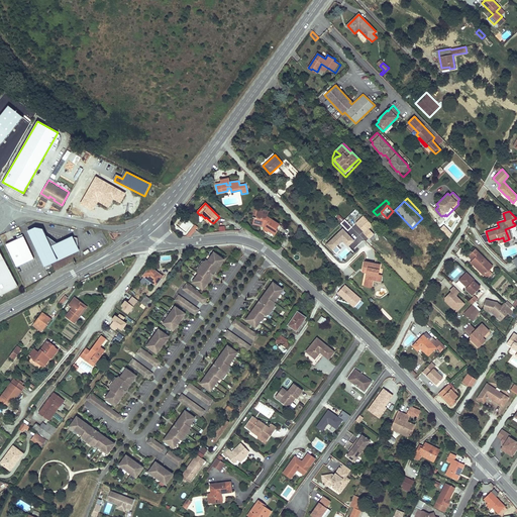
[(254,217),(253,222),(264,224),(266,225),(265,227),(269,230),(275,234),(278,230),(277,229),(280,224),(267,216),(268,215),(263,213),(256,212),(255,218),(254,217)]
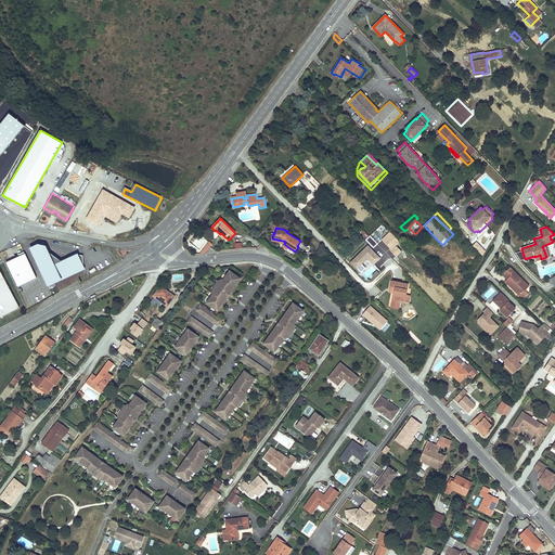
[(216,230),(215,231),(223,239),(226,237),(221,233),(220,234),(216,230)]
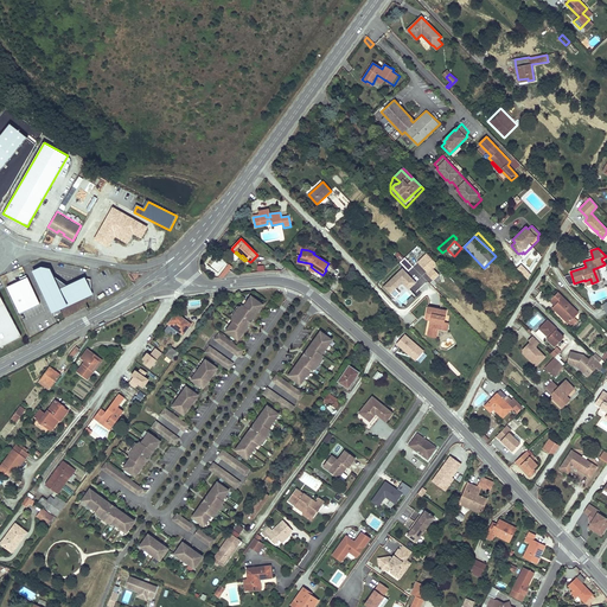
[(404,257),(401,262),(409,270),(414,267),(404,257)]
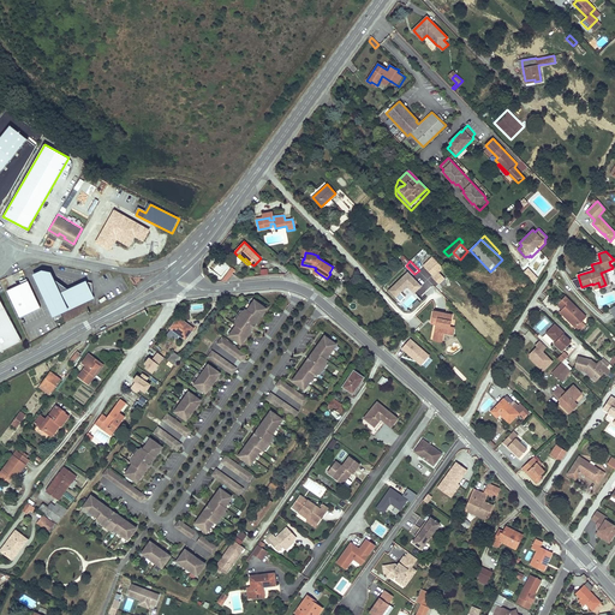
[(58,293),(57,290),(55,290),(51,279),(53,278),(48,267),(34,274),(54,316),(94,297),(93,285),(88,286),(85,281),(69,288),(60,293),(60,292),(58,293)]
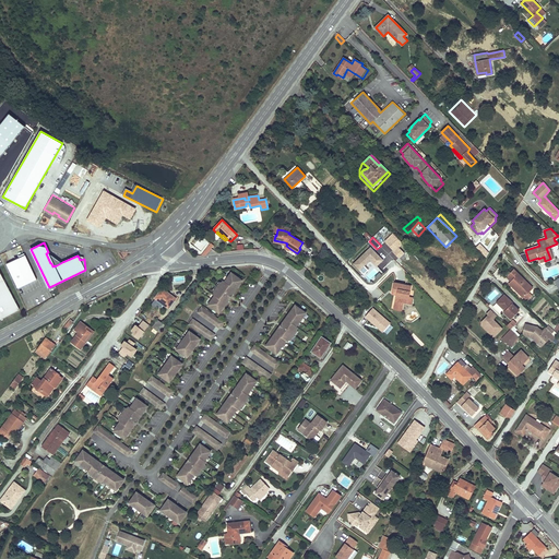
[(378,254),(370,248),(353,265),(360,272),(364,275),(368,271),(365,268),(370,261),(378,269),(384,262),(383,261),(378,256),(378,254)]
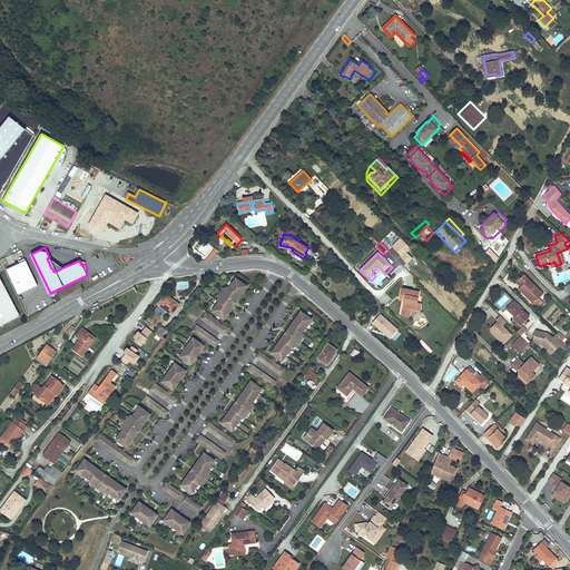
[(64,267),(49,257),(47,258),(51,268),(52,268),(53,272),(56,271),(56,272),(64,267)]
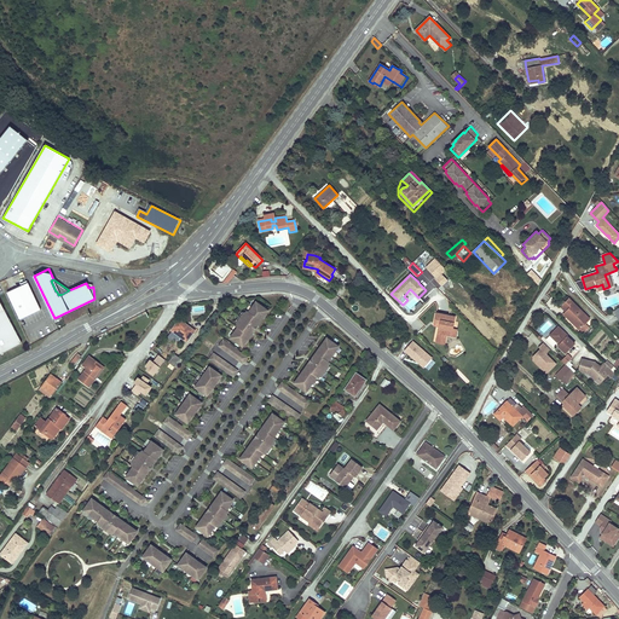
[(418,283),(424,289),(429,284),(423,279),(418,283)]
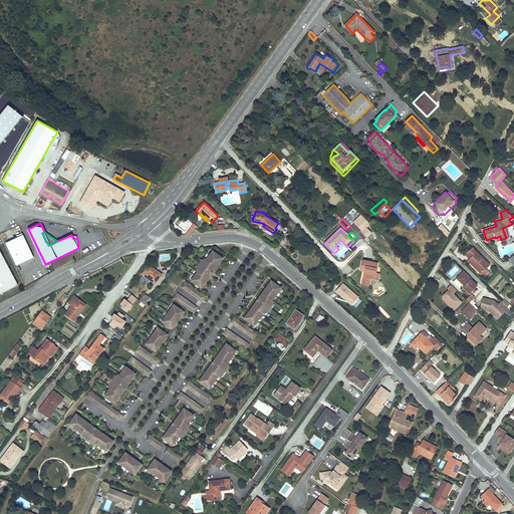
[(23,234),(6,243),(16,265),(34,257),(23,234)]
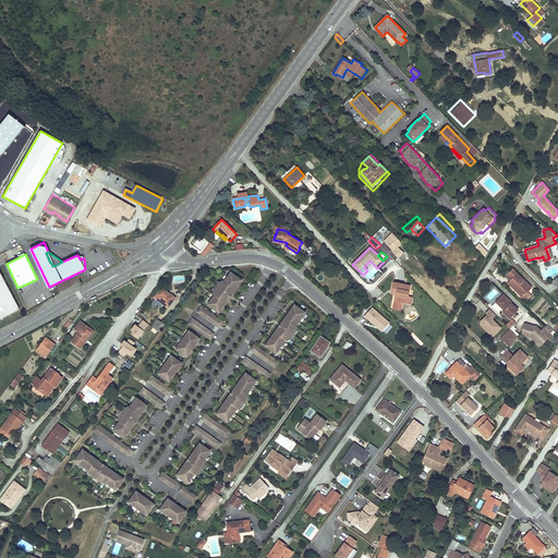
[(509,282),(522,296),(526,292),(532,287),(513,269),(507,276),(510,280),(509,282)]
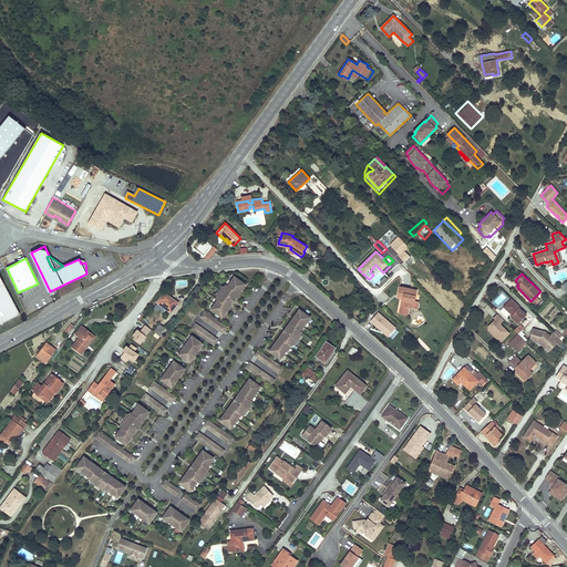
[(0,323),(20,313),(0,277),(0,323)]
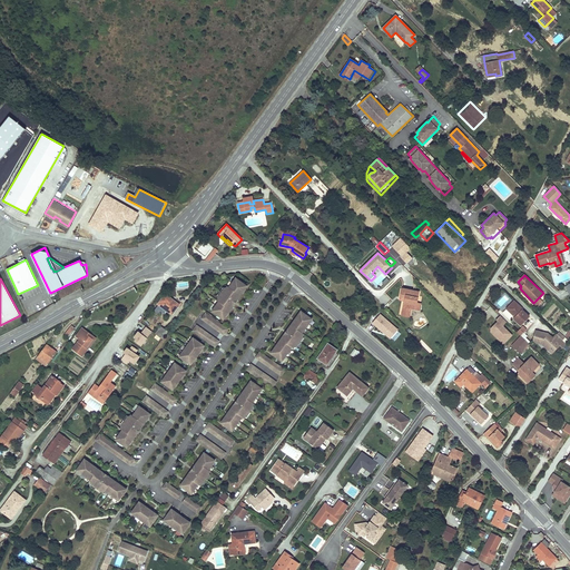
[(237,300),(247,286),(236,278),(229,287),(228,286),(226,290),(219,298),(217,301),(219,302),(213,311),(224,318),(233,305),(226,301),(231,295),(237,300)]
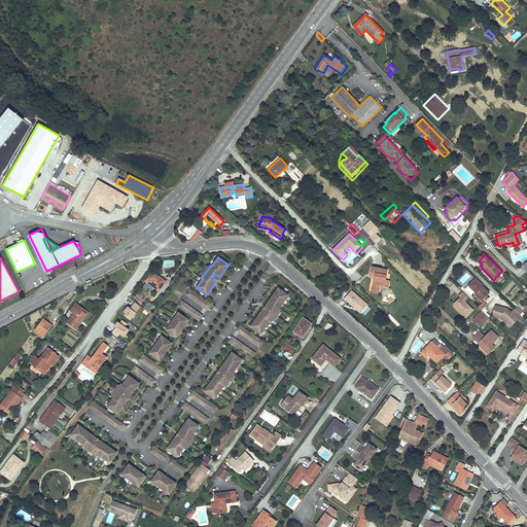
[(54,271),(57,276),(66,271),(63,266),(54,271)]
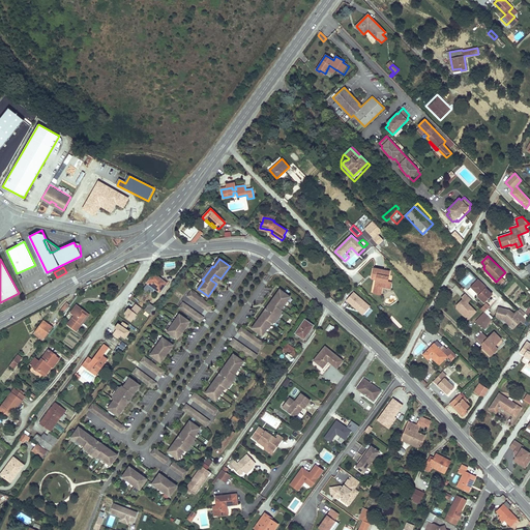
[(202,275),(204,277),(210,269),(208,267),(202,275)]
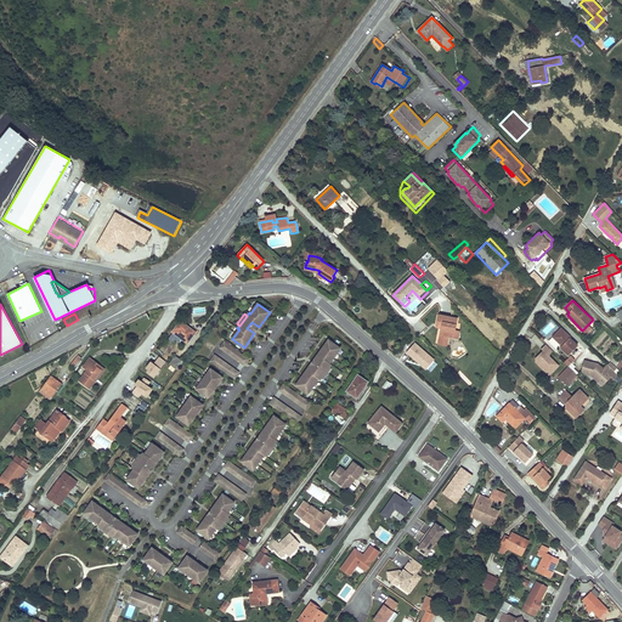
[(439,315),(437,323),(442,324),(442,328),(440,339),(447,340),(448,335),(451,337),(452,331),(454,331),(457,318),(439,315)]
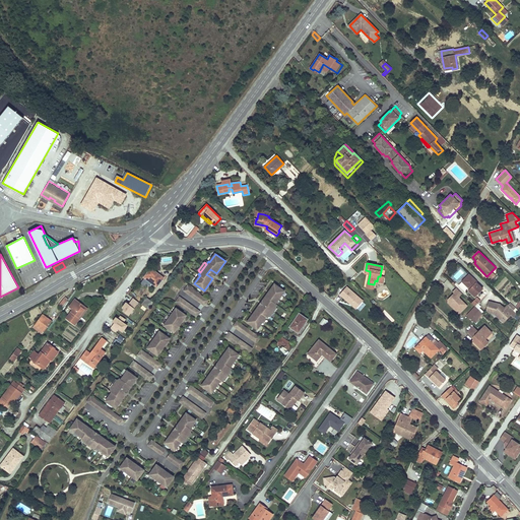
[(350,279),(356,273),(351,267),(345,273),(350,279)]
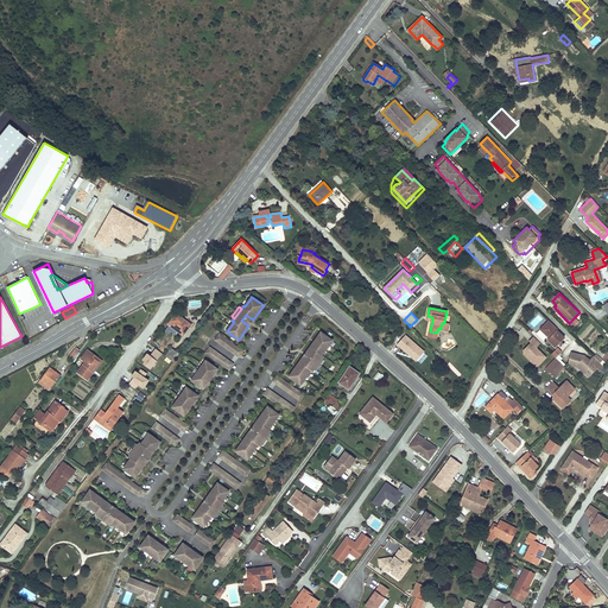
[(171,331),(173,328),(178,333),(183,336),(190,327),(184,322),(185,320),(176,314),(168,324),(169,325),(164,331),(169,335),(171,331)]
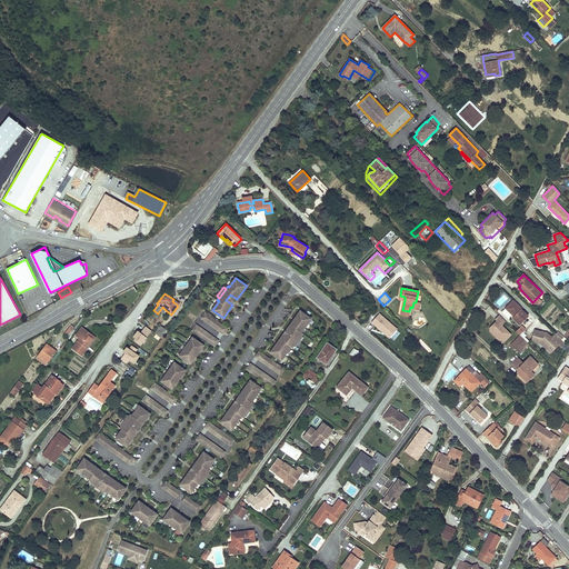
[(237,299),(230,295),(226,300),(232,305),(237,299)]
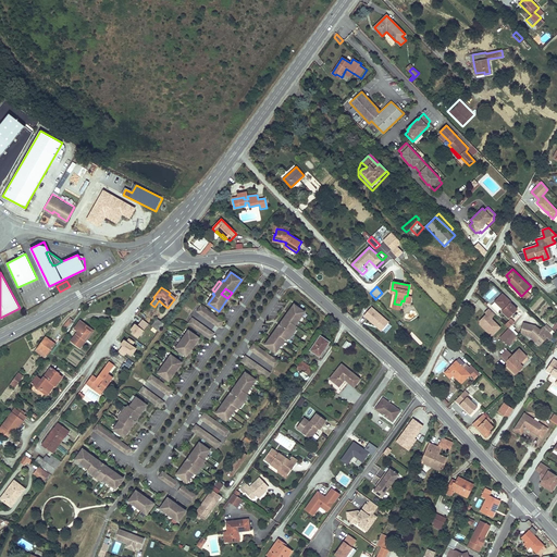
[(503,294),(495,301),(504,309),(502,310),(509,318),(518,310),(510,302),(510,301),(503,294)]
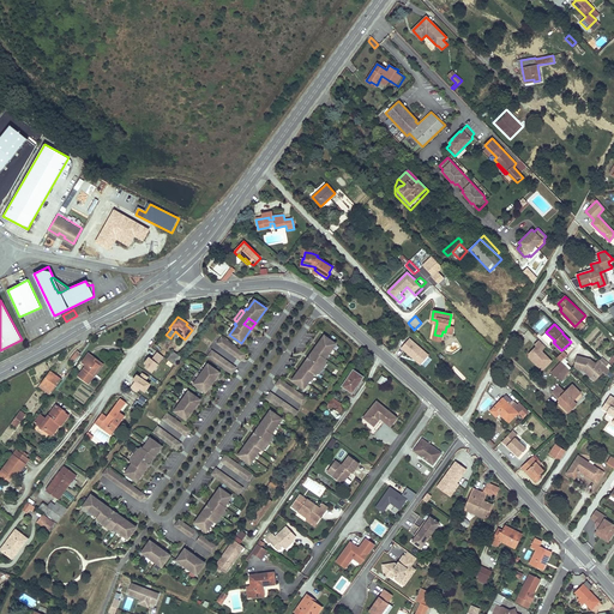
[(325,359),(336,344),(324,336),(311,355),(318,360),(313,366),(306,361),(293,380),(304,389),(314,374),(315,375),(318,372),(325,362),(327,360),(325,359)]
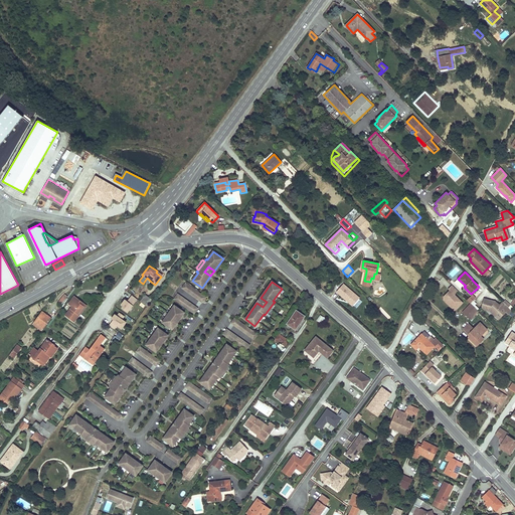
[(344,284),(337,292),(353,307),(360,299),(344,284)]
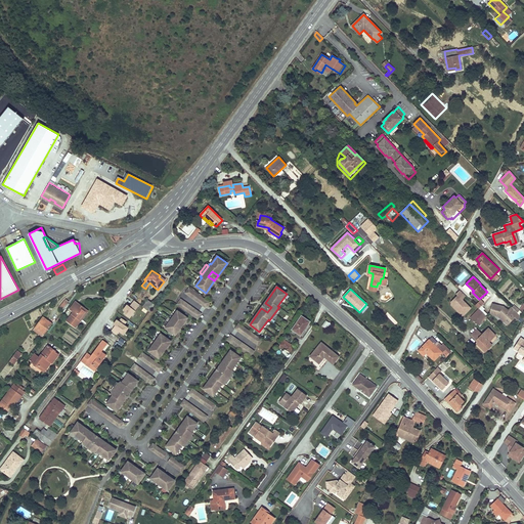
[(207,300),(192,290),(188,296),(203,306),(207,300)]
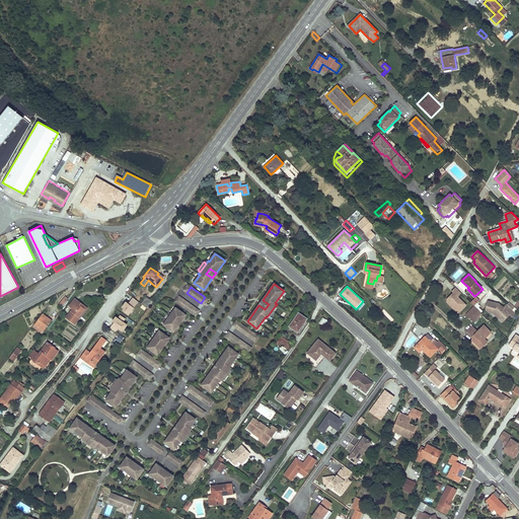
[(466,305),(458,297),(461,293),(455,287),(452,291),(453,293),(451,295),(452,296),(450,298),(449,296),(447,299),(447,302),(458,313),(466,305)]
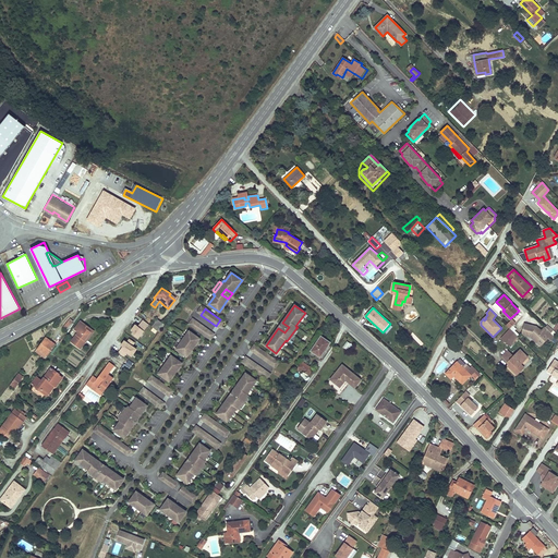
[(159,331),(165,325),(157,319),(153,326),(159,331)]
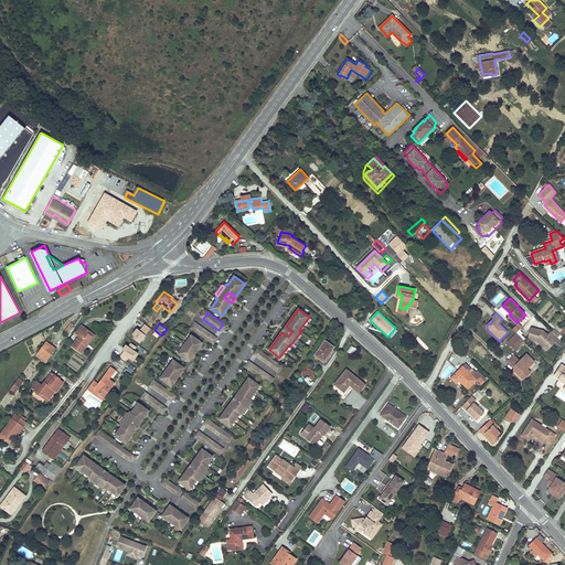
[(513,329),(516,332),(522,327),(519,323),(513,329)]
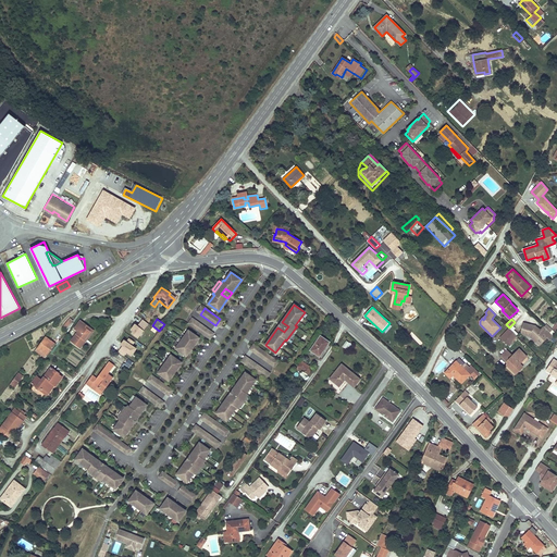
[(83,325),(84,323),(81,320),(74,329),(78,331),(71,341),(81,348),(86,341),(84,339),(90,331),(83,325)]
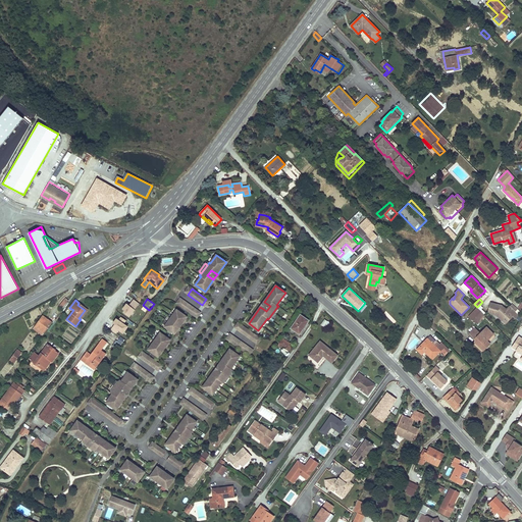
[(121,313),(131,318),(139,303),(133,300),(129,306),(126,304),(121,313)]
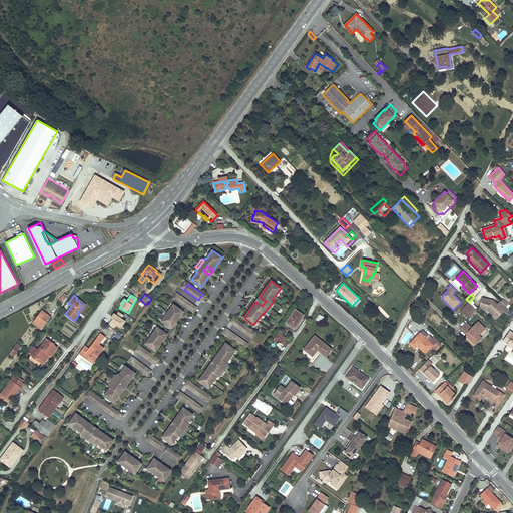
[(180,295),(176,300),(190,310),(194,305),(180,295)]
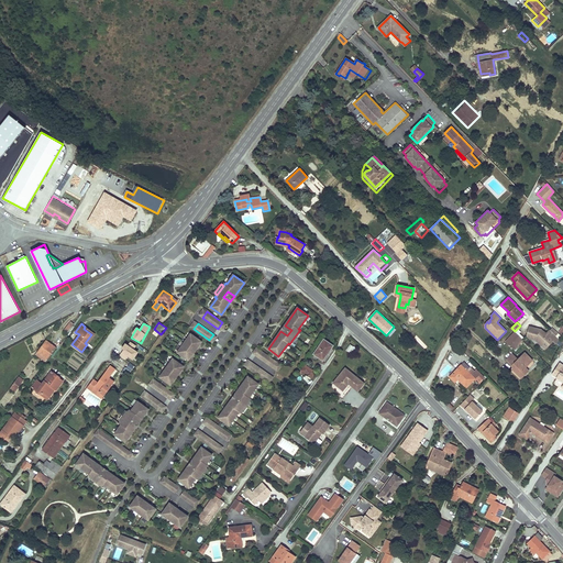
[(291,330),(285,326),(280,331),(287,335),(291,330)]
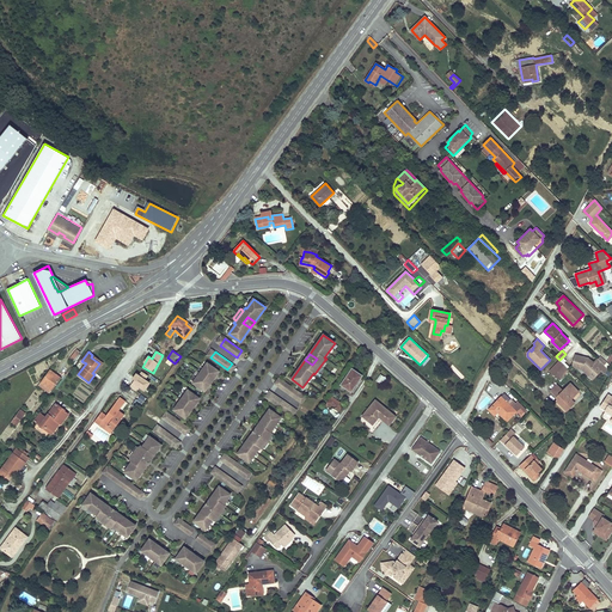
[(588,357),(575,354),(573,365),(576,368),(582,369),(588,375),(597,367),(601,371),(604,373),(609,368),(604,365),(598,359),(593,362),(588,357)]
